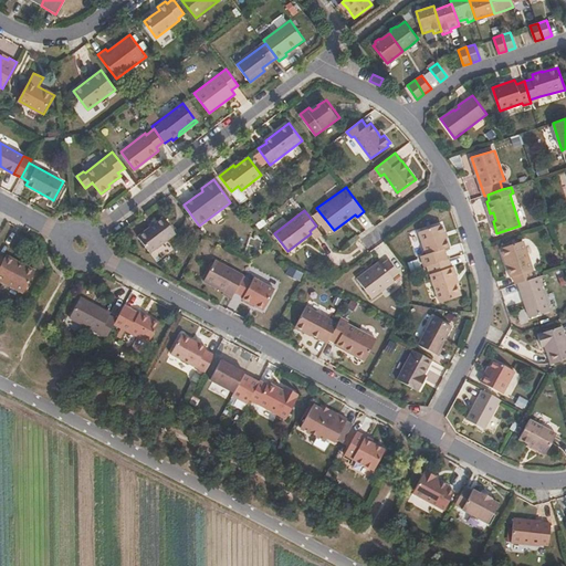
[(163,217),(138,236),(150,253),(176,234),(163,217)]
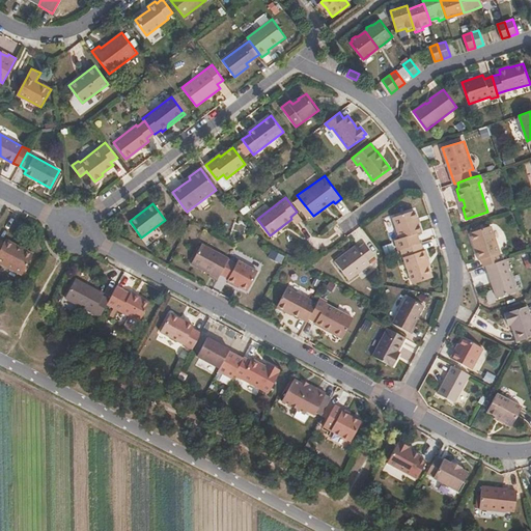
[(418,232),(422,231),(415,210),(393,217),(400,238),(396,239),(399,250),(402,249),(421,243),(418,232)]
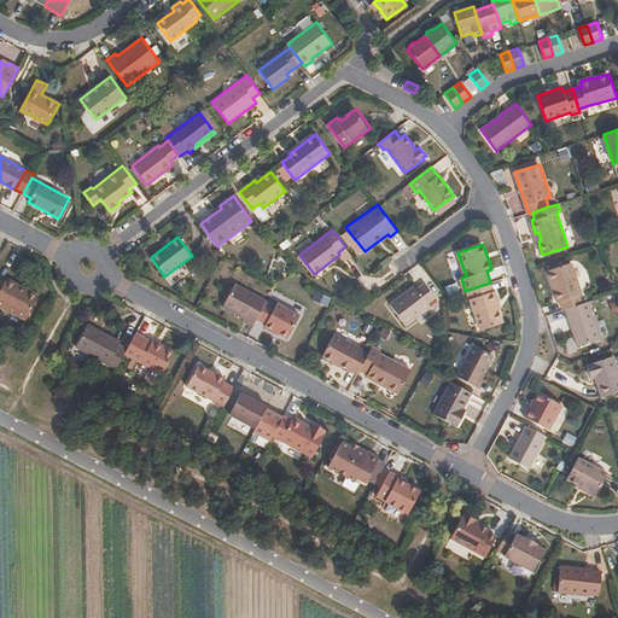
[(583,295),(572,261),(547,269),(552,281),(554,281),(558,289),(554,290),(558,302),(561,301),(564,310),(567,309),(582,304),(579,296),(583,295)]
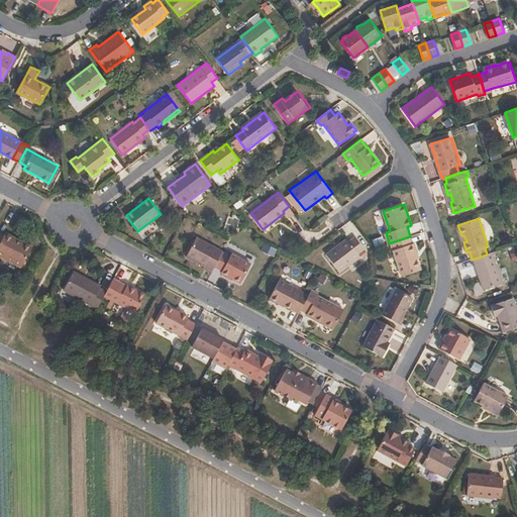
[(20,240),(6,232),(5,235),(19,242),(20,240)]
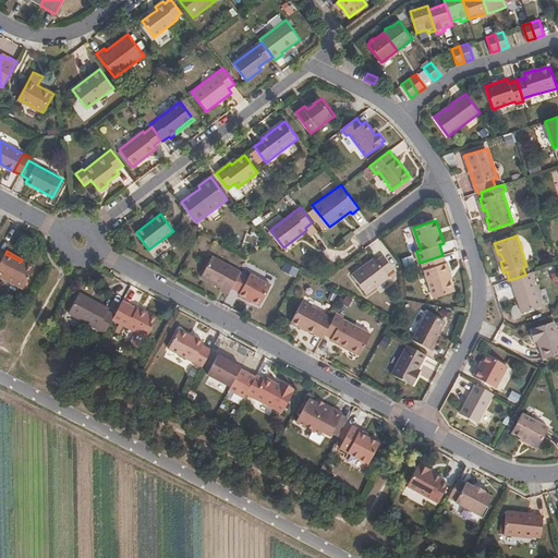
[(36,266),(22,259),(21,262),(5,254),(4,255),(0,253),(0,275),(24,289),(36,266)]
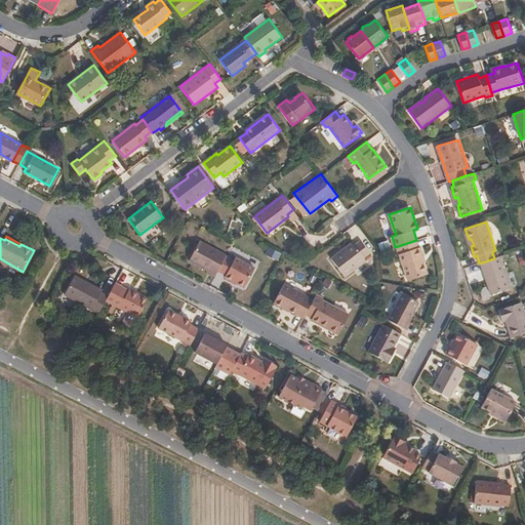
[(425,263),(421,256),(425,255),(422,246),(419,247),(416,240),(398,246),(409,281),(428,274),(425,263)]
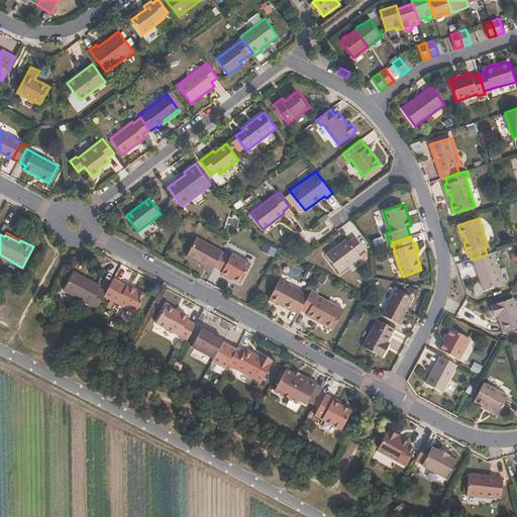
[(215,267),(223,252),(197,237),(187,256),(213,271),(215,267)]
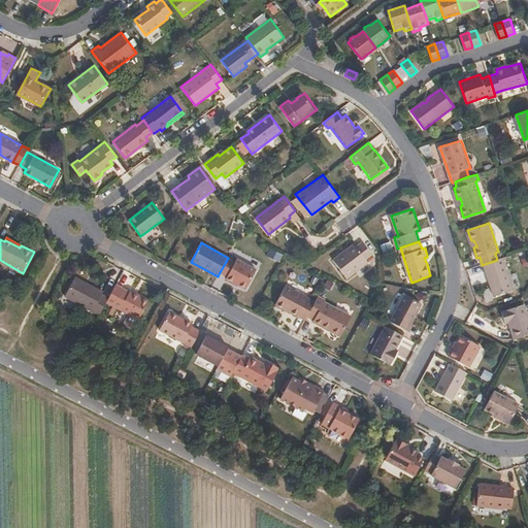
[(366,259),(372,254),(363,242),(357,246),(357,245),(348,252),(345,250),(333,259),(347,277),(368,261),(366,259)]
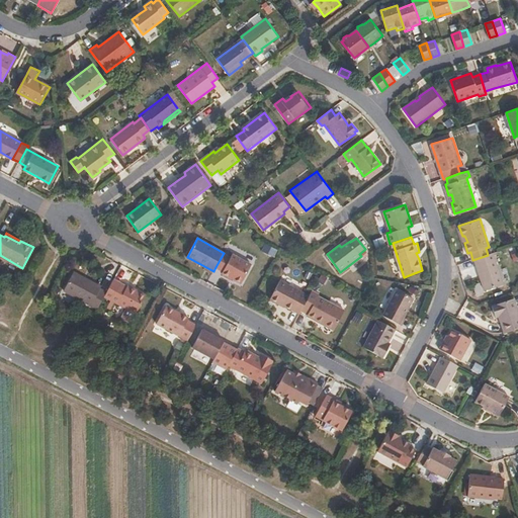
[(341,247),(350,241),(348,238),(339,245),(341,247)]
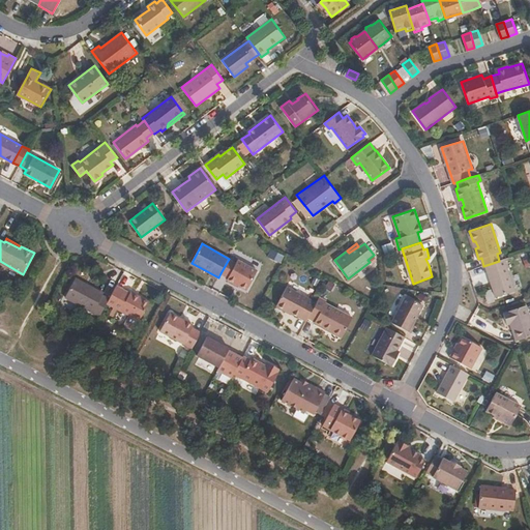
[(246,291),(258,271),(238,260),(236,263),(229,259),(221,273),(228,277),(227,280),(246,291)]
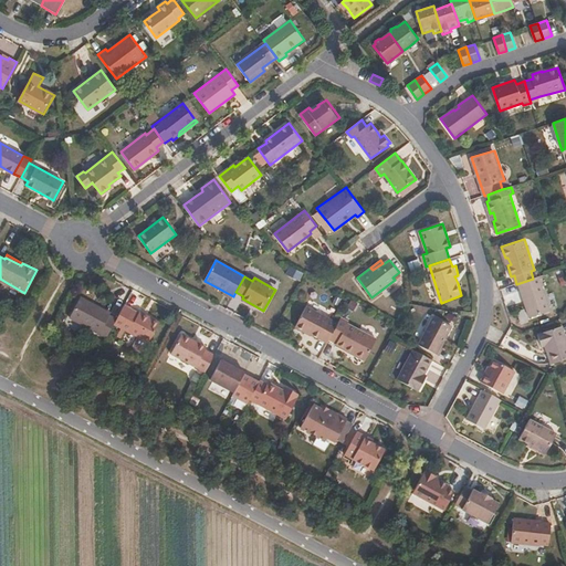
[(551,311),(540,276),(533,279),(520,283),(531,316),(551,311)]
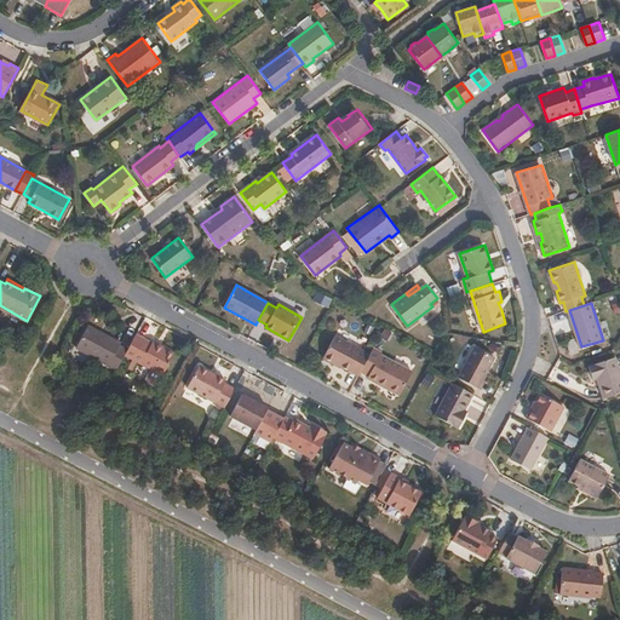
[(126,355),(128,350),(121,345),(122,344),(90,326),(78,348),(118,369),(126,355)]
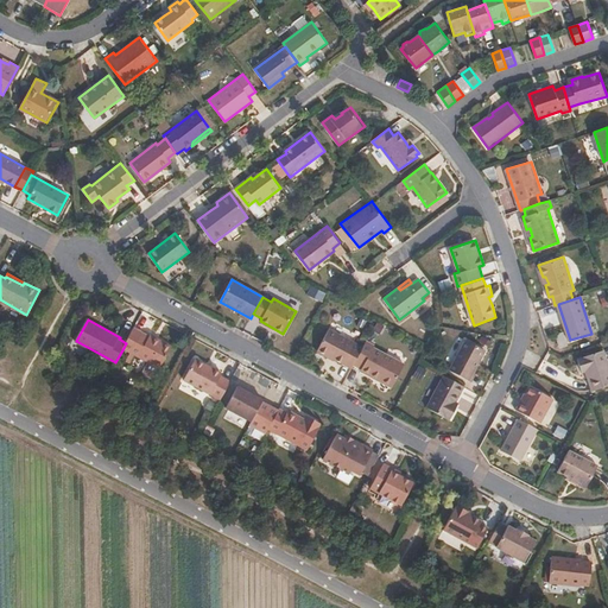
[(160,368),(172,346),(158,337),(157,340),(134,327),(126,343),(124,348),(160,368)]
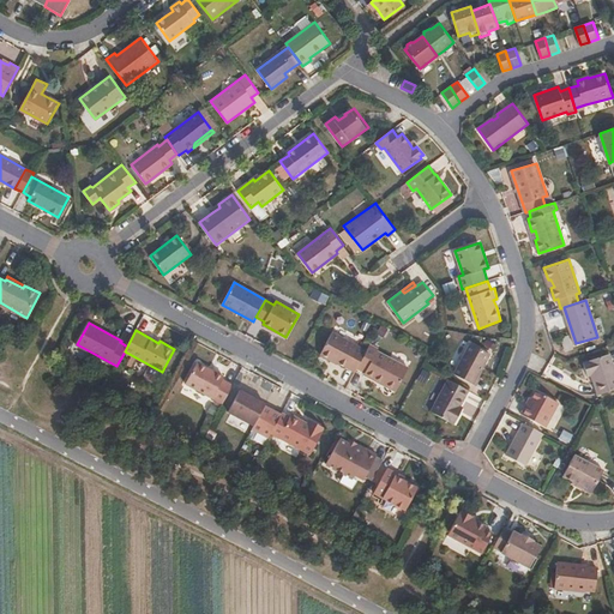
[(357,367),(367,350),(333,331),(320,354),(331,360),(332,359),(356,371),(357,367)]
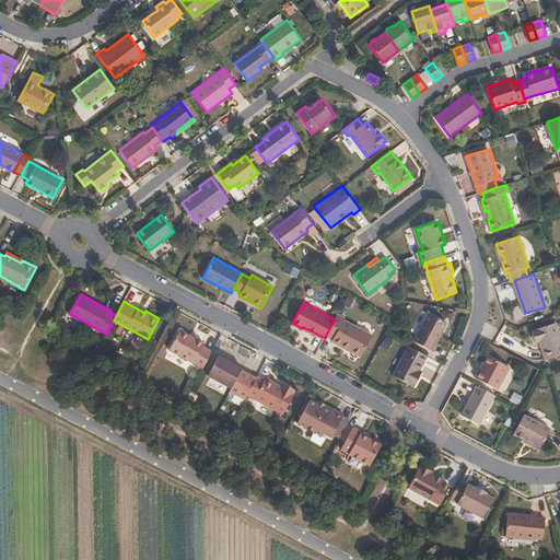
[(430,312),(415,340),(432,350),(448,322),(430,312)]
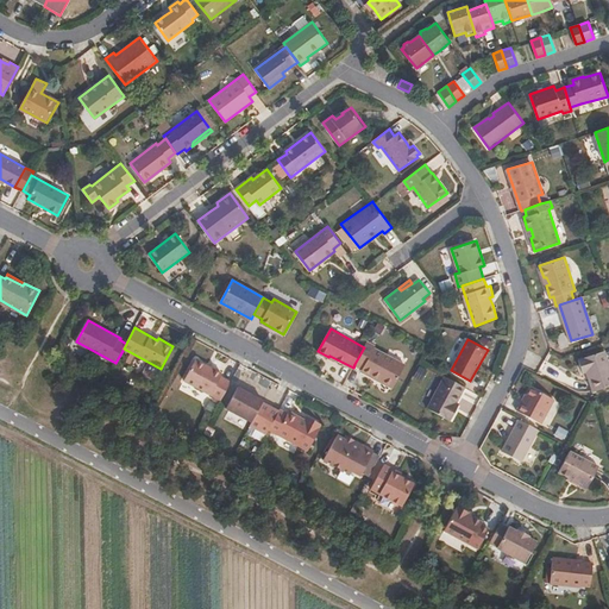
[(393,389),(406,364),(375,347),(376,346),(368,341),(364,347),(355,364),(363,369),(382,378),(381,382),(393,389)]
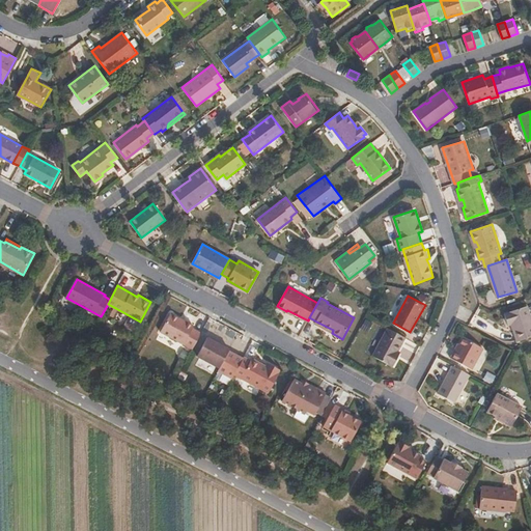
[(530,315),(528,305),(505,313),(509,326),(512,325),(518,341),(530,336),(530,315)]
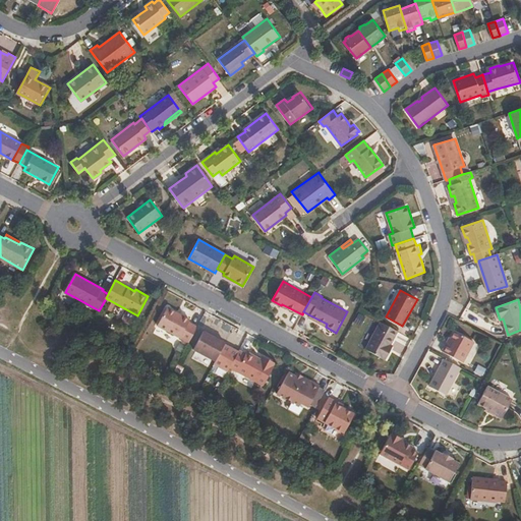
[(198,327),(189,322),(190,319),(168,307),(158,325),(190,342),(198,327)]
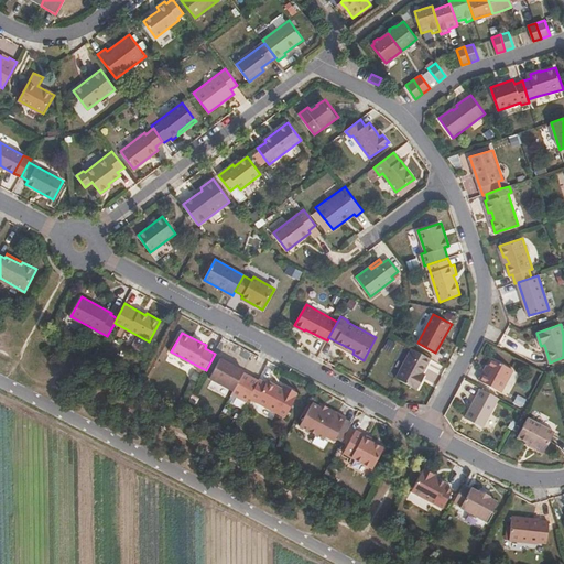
[(354,350),(336,342),(335,344),(353,354),(354,350)]
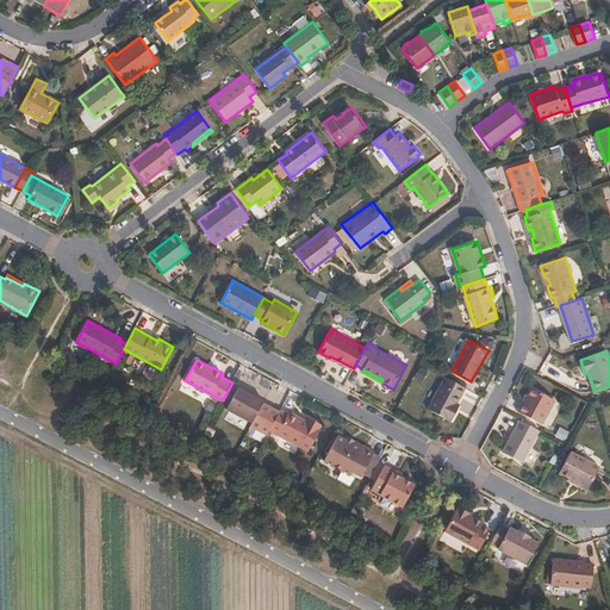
[(458,404),(467,387),(446,377),(429,408),(452,421),(458,411),(454,409),(458,404)]
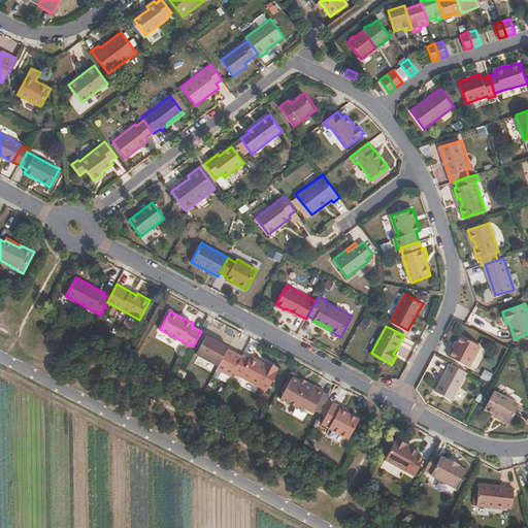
[(242,356),(228,349),(229,348),(207,335),(197,354),(219,366),(218,368),(231,376),(234,372),(242,356)]
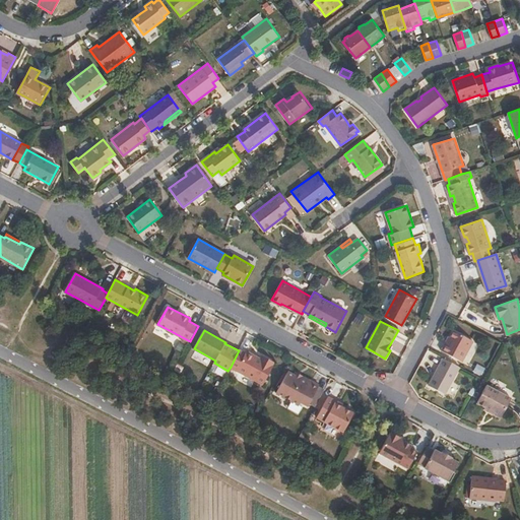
[(446,342),(442,350),(464,362),(475,341),(455,330),(448,343),(446,342)]
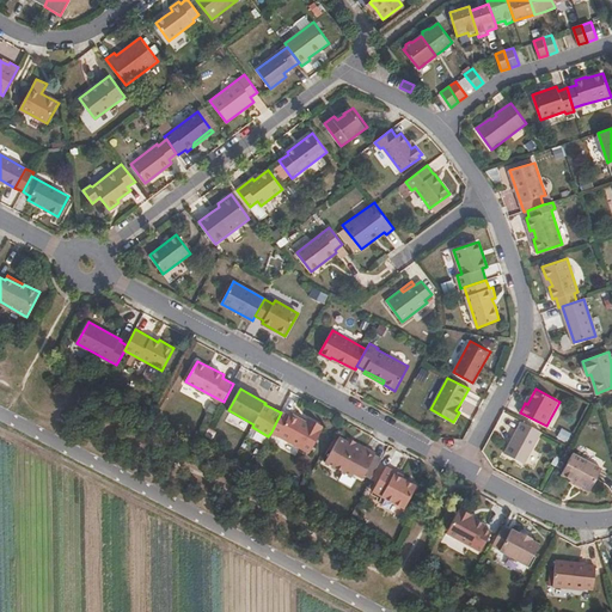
[(325,426),(314,421),(312,424),(308,422),(291,414),(289,415),(282,411),(281,412),(271,432),(311,452),(325,426)]
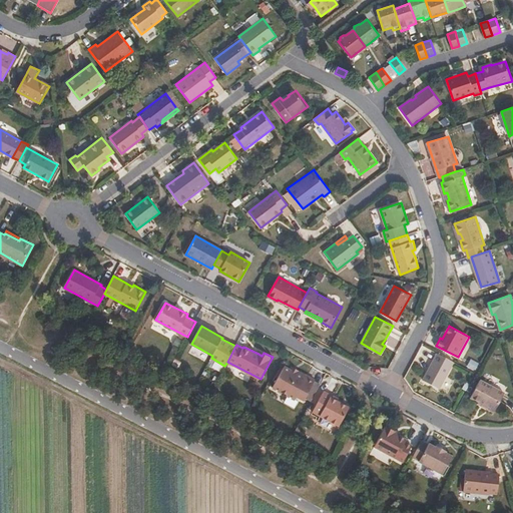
[(440,389),(455,362),(438,353),(424,380),(440,389)]
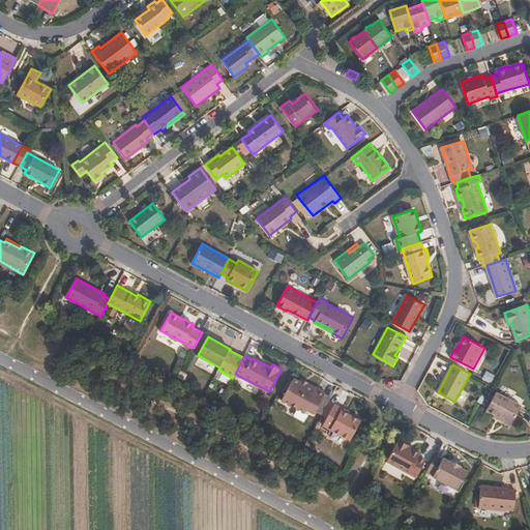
[(316,414),(326,393),(319,389),(317,391),(302,383),(295,380),(284,401),(305,413),(307,410),(316,414)]
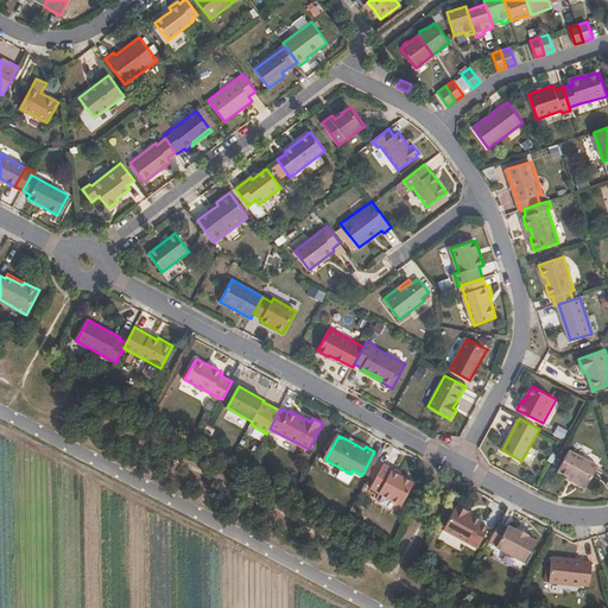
[(366,447),(348,437),(347,439),(363,449),(366,447)]
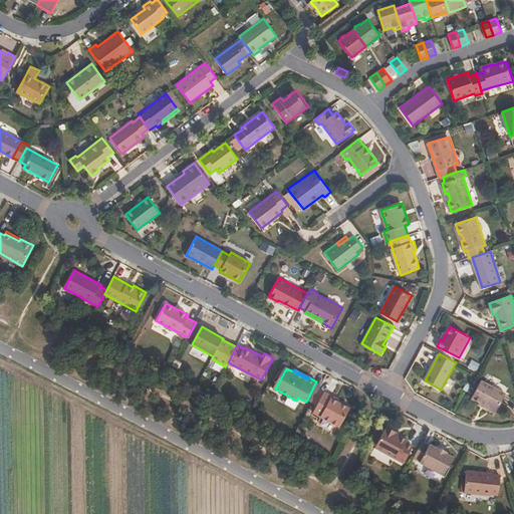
[(496,414),(506,395),(482,380),(473,398),(482,403),(487,406),(485,409),(496,414)]
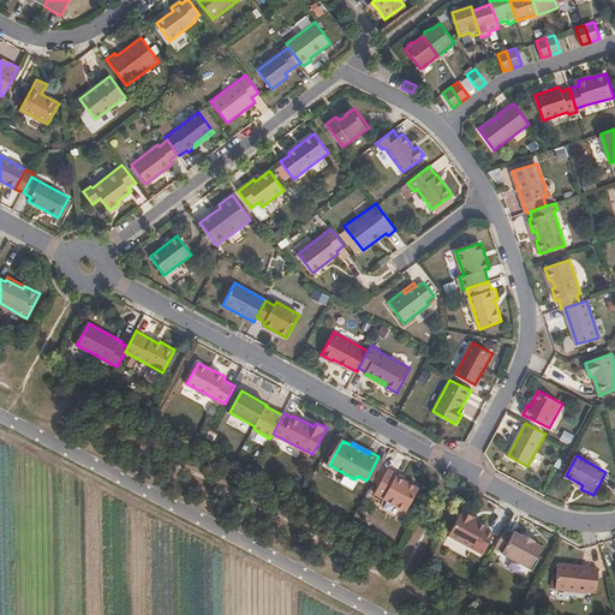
[(389,470),(376,494),(407,512),(419,489),(399,477),(400,475),(389,470)]
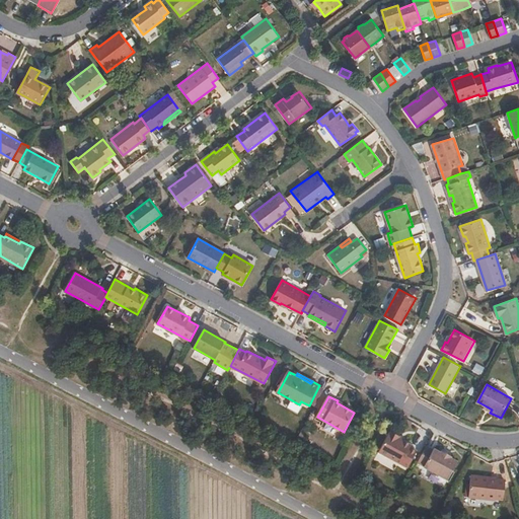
[(418,450),(412,447),(413,445),(403,441),(398,438),(399,436),(391,431),(390,434),(389,433),(379,452),(408,468),(418,450)]
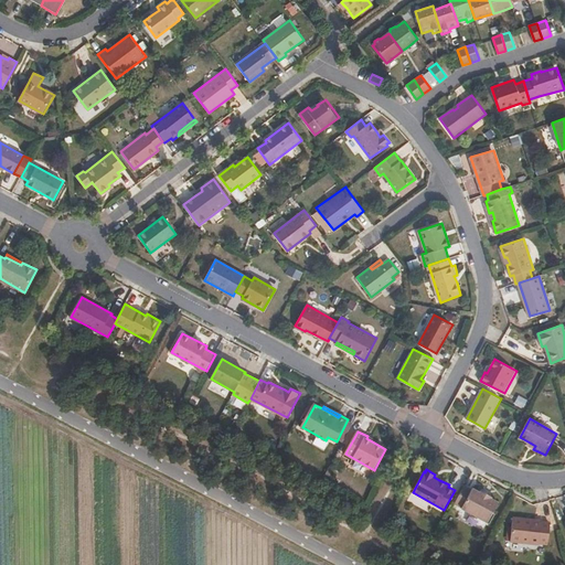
[(488,523),(499,502),(492,499),(492,498),(481,491),(480,492),(473,488),(472,489),(466,484),(456,503),(462,508),(461,509),(488,523)]
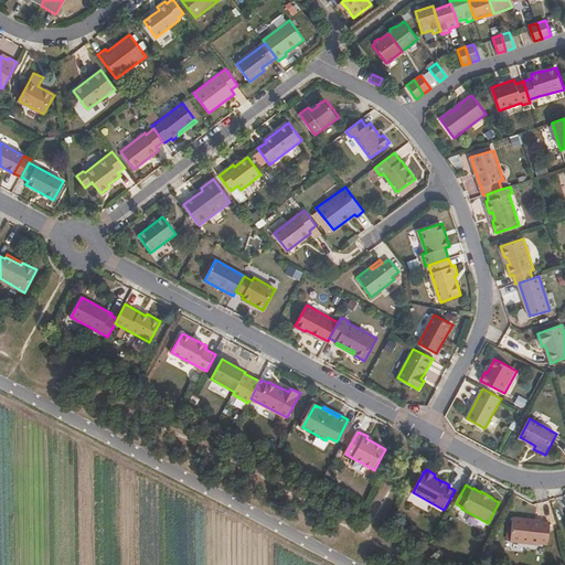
[(550,541),(551,521),(543,521),(543,522),(534,521),(534,519),(514,516),(512,540),(542,542),(542,541),(550,541)]
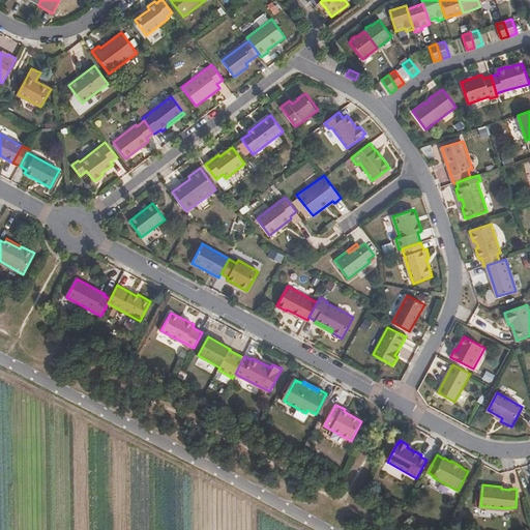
All buildings are outlined.
